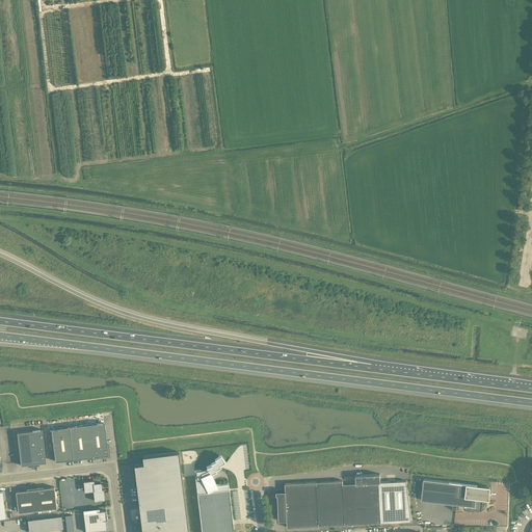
[(104,422),(51,428),(55,461),(92,456),(94,458),(110,456),(108,444),(107,444),(104,422)]
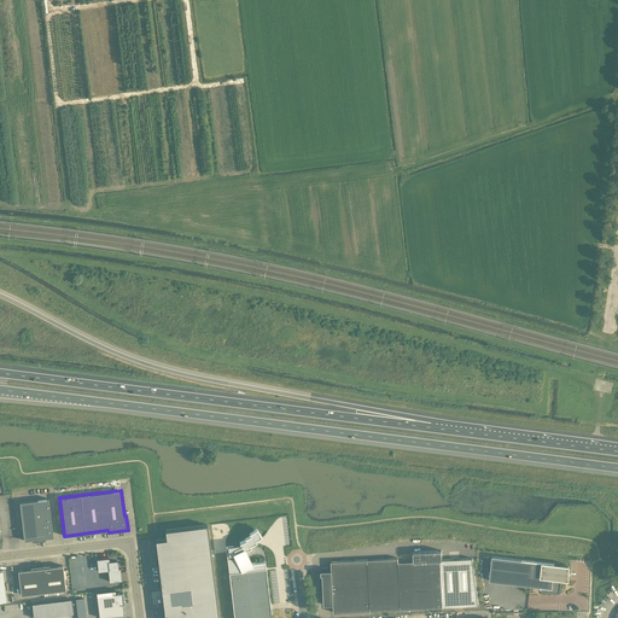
[(48,499),(19,502),(24,541),(31,540),(31,541),(45,540),(45,538),(53,537),(48,499)]
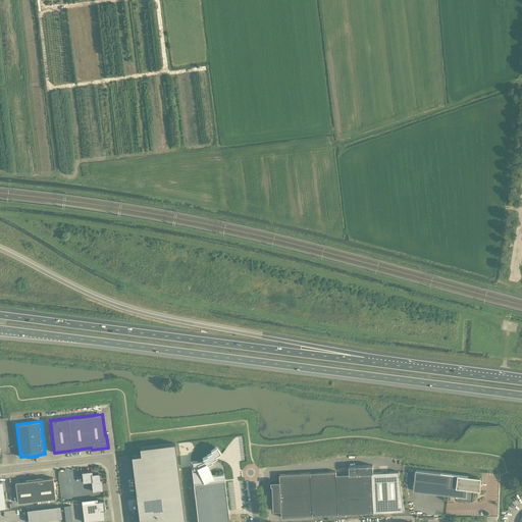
[(141,456),(132,457),(137,500),(138,510),(139,521),(185,521),(175,444),(140,448),(141,456)]
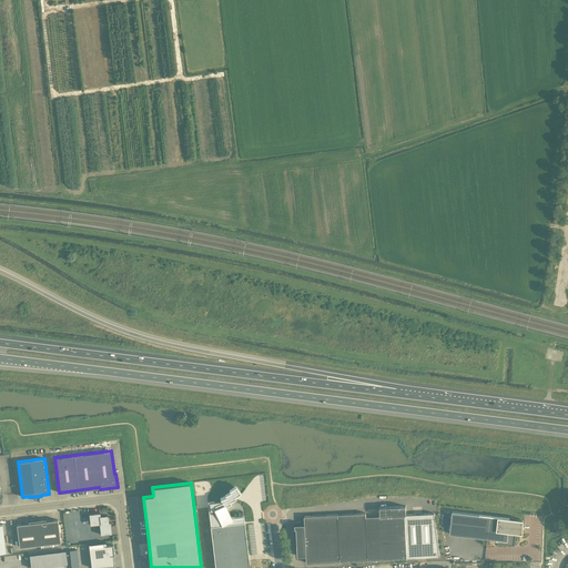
[(214,501),(208,503),(215,567),(243,567),(244,567),(250,567),(244,523),(243,516),(231,518),(224,505),(231,503),(230,500),(235,497),(235,496),(240,492),(235,485),(229,489),(230,492),(225,494),(225,496),(220,498),(221,501),(215,504),(214,501)]
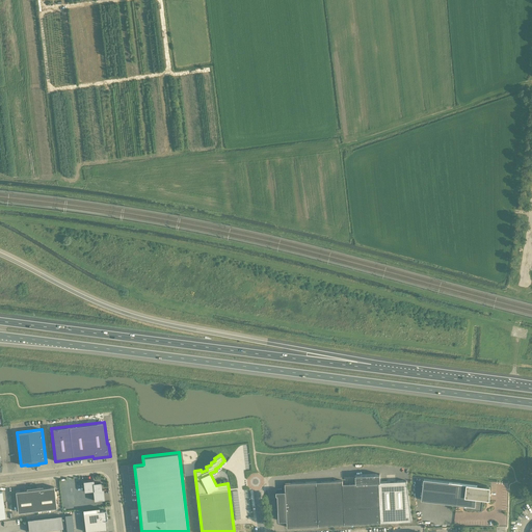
[(318,505),(319,526),(411,521),(406,481),(380,482),(379,474),(355,475),(356,483),(343,484),(343,503),(318,505)]
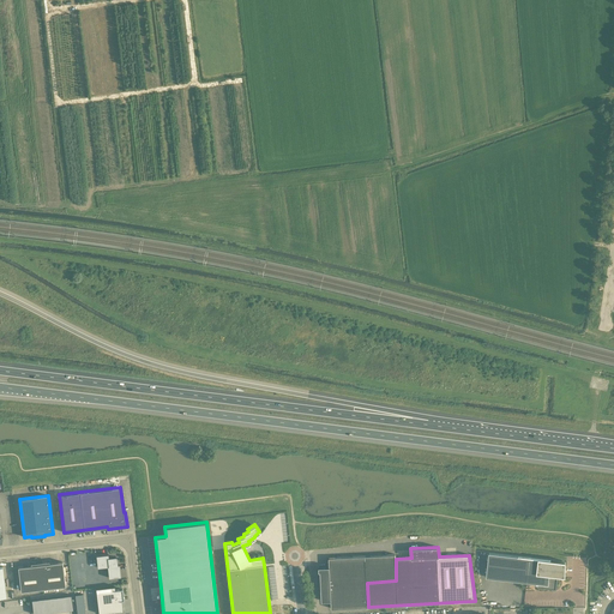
[(559,575),(563,575),(563,573),(566,573),(566,561),(489,553),(486,577),(539,583),(539,585),(537,584),(537,585),(557,588),(558,572),(559,572),(559,575)]
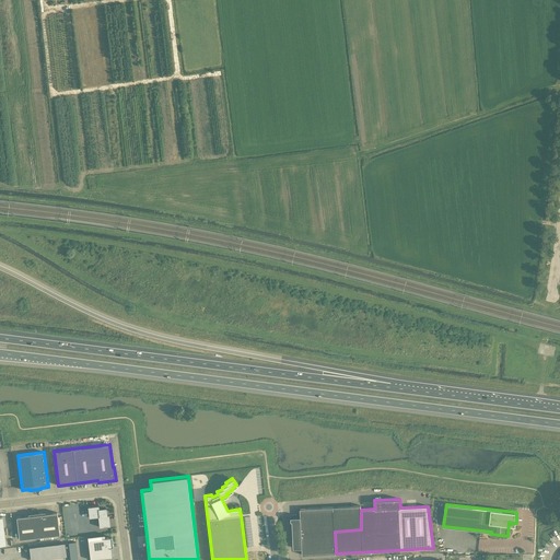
[(97,516),(98,524),(100,527),(109,525),(108,514),(106,515),(106,512),(105,508),(101,509),(98,509),(98,505),(88,506),(89,517),(97,516)]
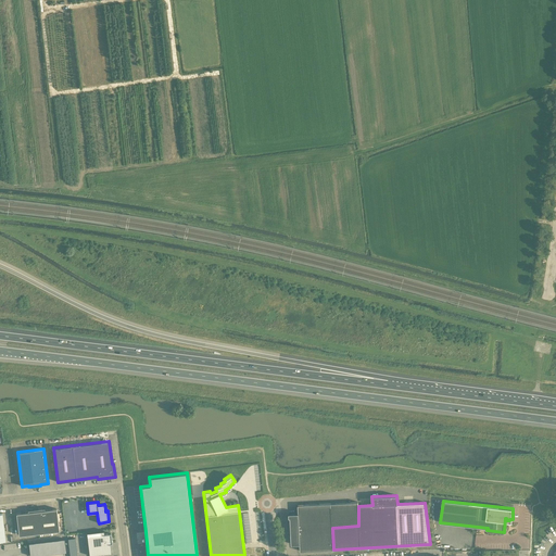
[(358,506),(357,502),(298,505),(299,513),(289,514),(289,517),(292,517),(293,542),(300,542),(300,551),(333,550),(332,528),(358,526),(358,506)]
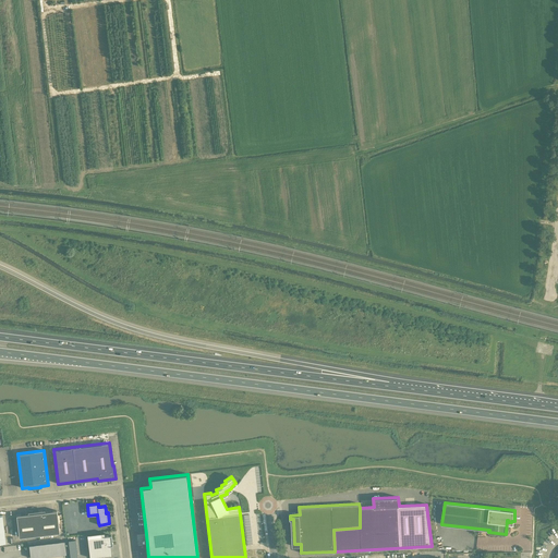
[(19,537),(59,532),(57,510),(45,511),(45,510),(27,512),(28,513),(16,516),(19,537)]
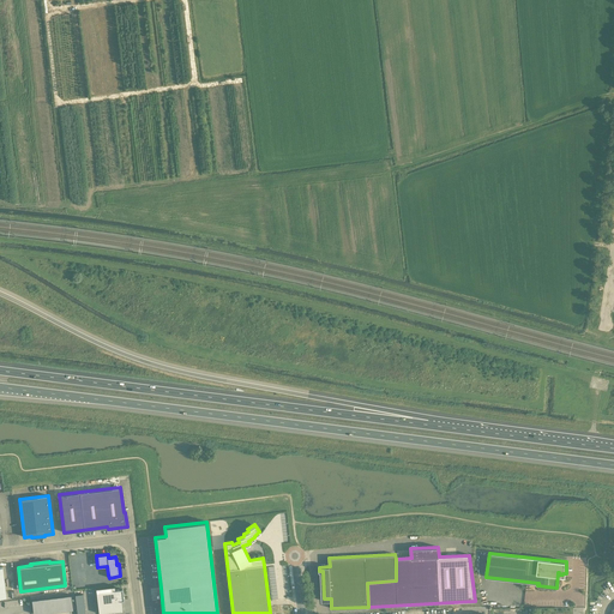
[(114,585),(96,588),(98,613),(122,611),(121,600),(124,600),(122,588),(114,588),(114,585)]
